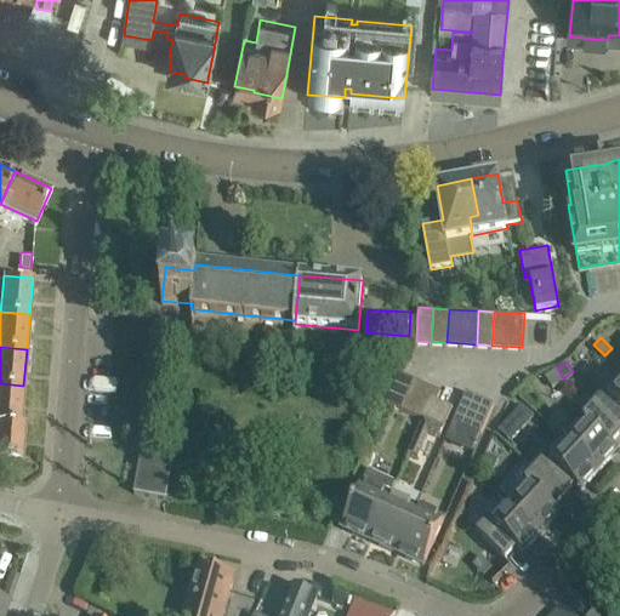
[(553,385),(563,378),(557,368),(546,374),(553,385)]
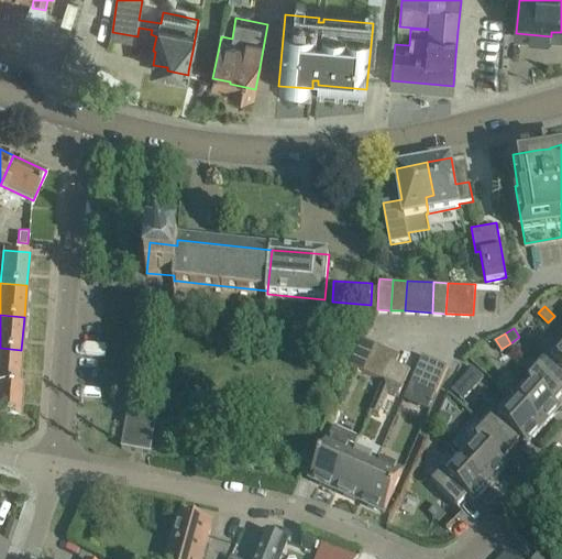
[(363,369),(375,341),(362,336),(350,362),(363,369)]
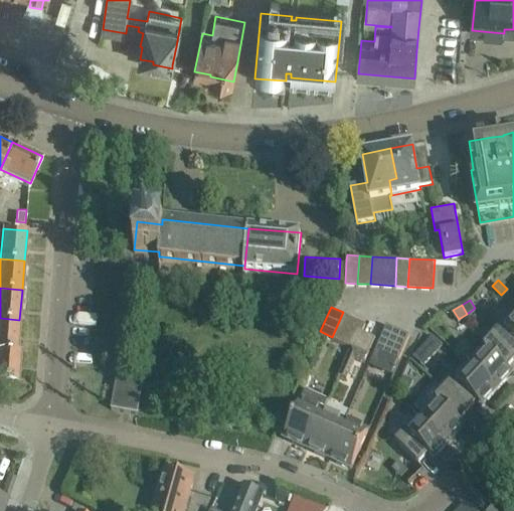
[(513,310),(492,335),(513,354),(513,310)]
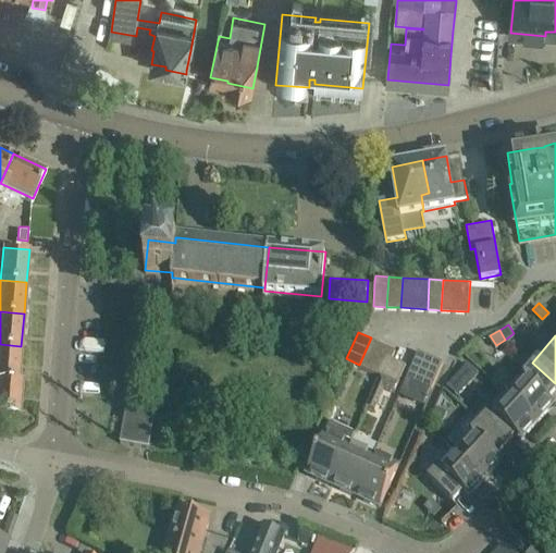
[(371,338),(359,365),(371,370),(383,343),(371,338)]
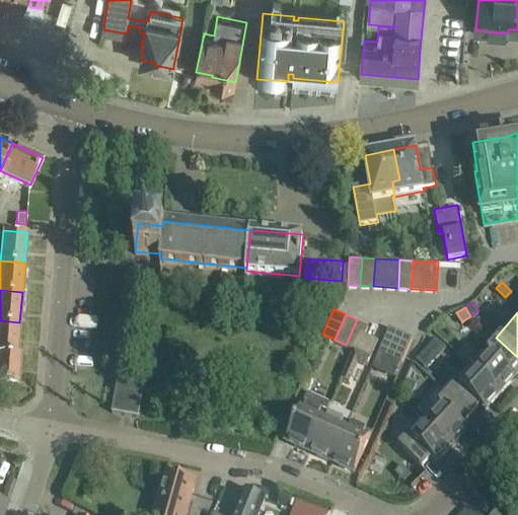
[(365,332),(368,324),(357,319),(346,345),(354,348),(357,350),(365,332)]
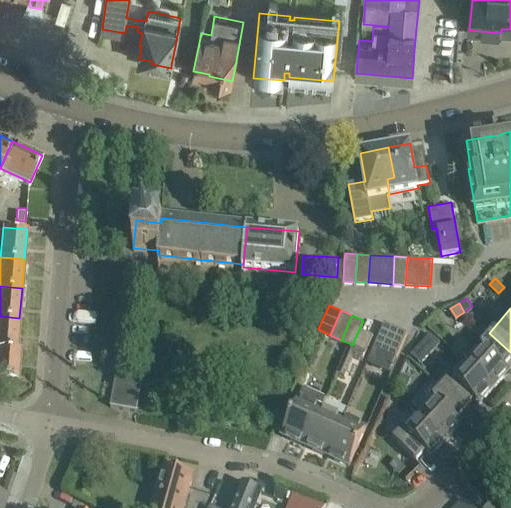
[(0,346),(17,348),(19,318),(0,316),(0,346)]
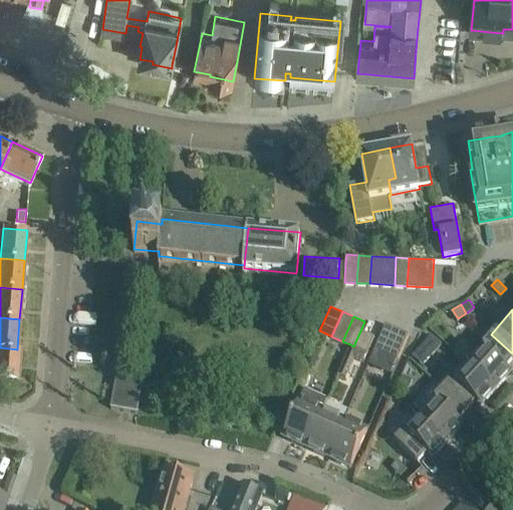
[(386,351),(398,327),(386,322),(374,346),(386,351)]
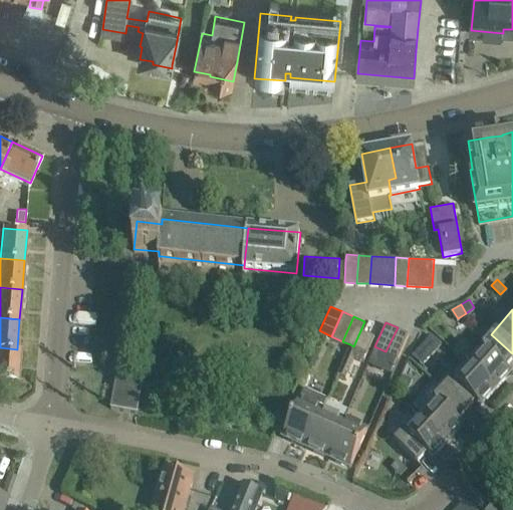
[(398,327),(386,351),(398,357),(409,332),(398,327)]
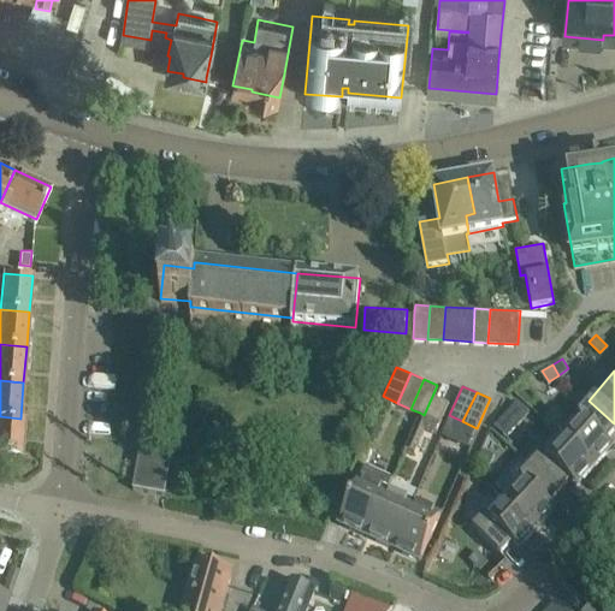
[(424,415),(441,422),(449,401),(433,393),(424,415)]
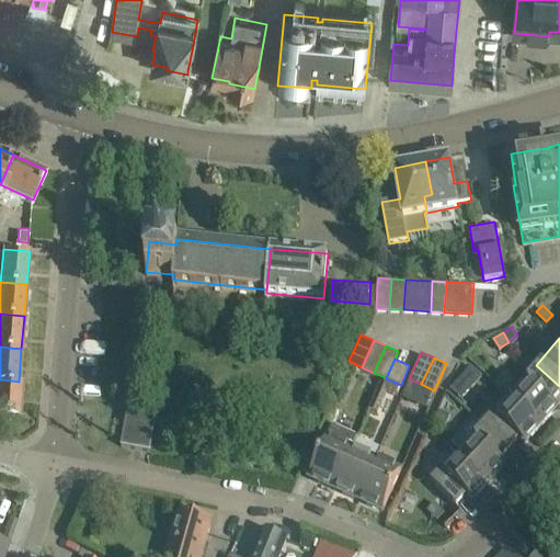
[(471,363),(460,375),(472,386),(483,374),(471,363)]
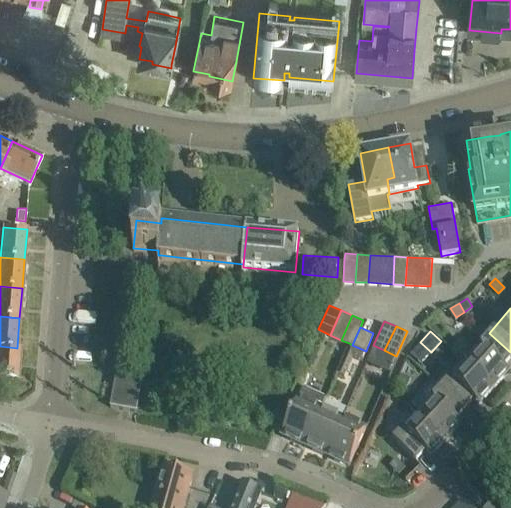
[(510,352),(489,333),(465,359),(494,385),(509,369),(504,364),(510,355),(510,352)]
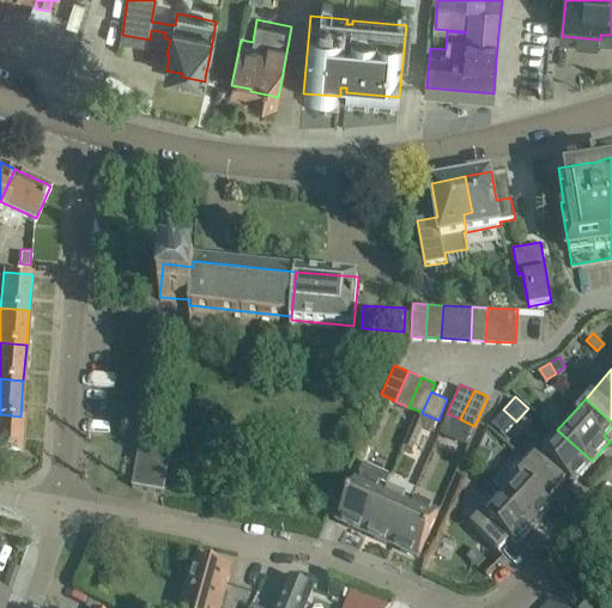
[(422,413),(418,411),(404,444),(412,448),(423,424),(434,429),(438,420),(422,413)]
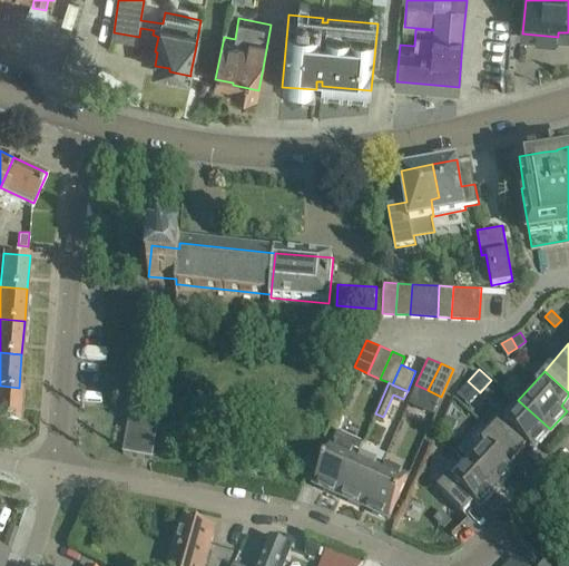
[(22,389),(19,388),(0,386),(0,421),(20,423),(22,389)]
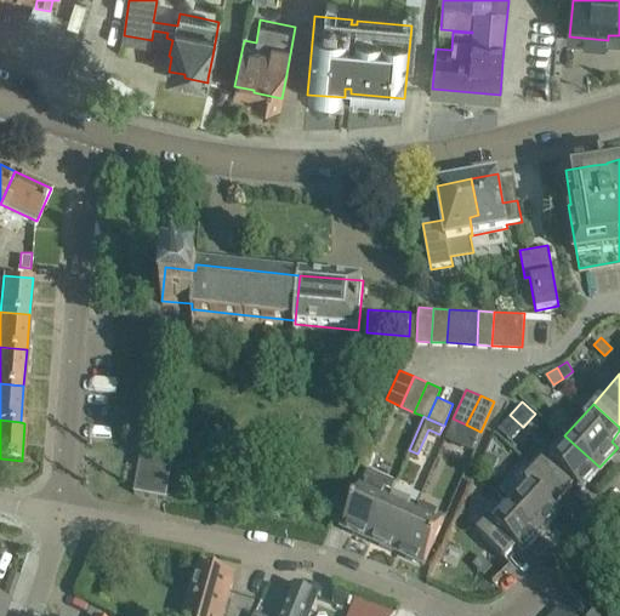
[(564,435),(535,467),(564,492),(574,482),(579,485),(581,488),(599,467),(564,435)]
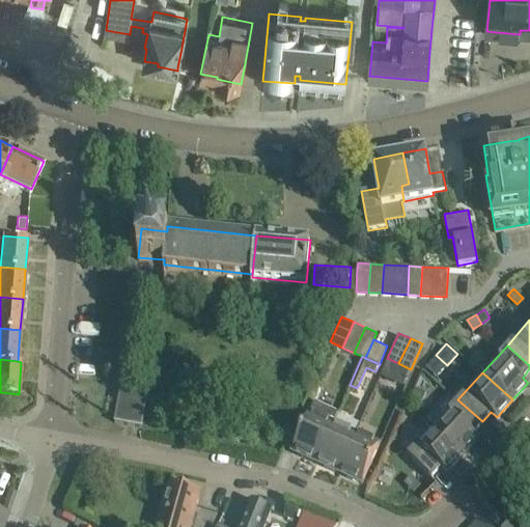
[(114,419),(142,424),(143,420),(147,393),(120,389),(114,419)]
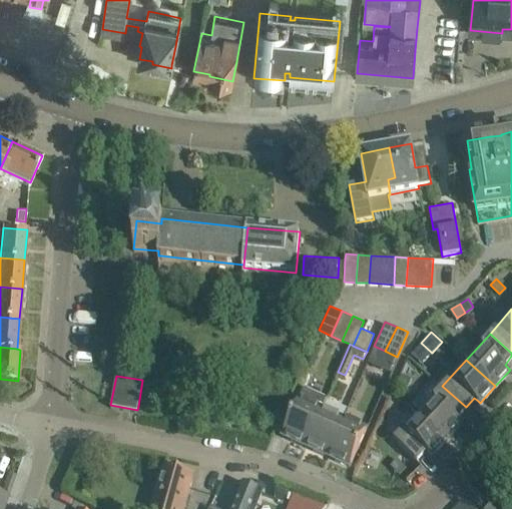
[(304,386),(291,416),(283,435),(306,445),(322,407),(328,396),(304,386)]
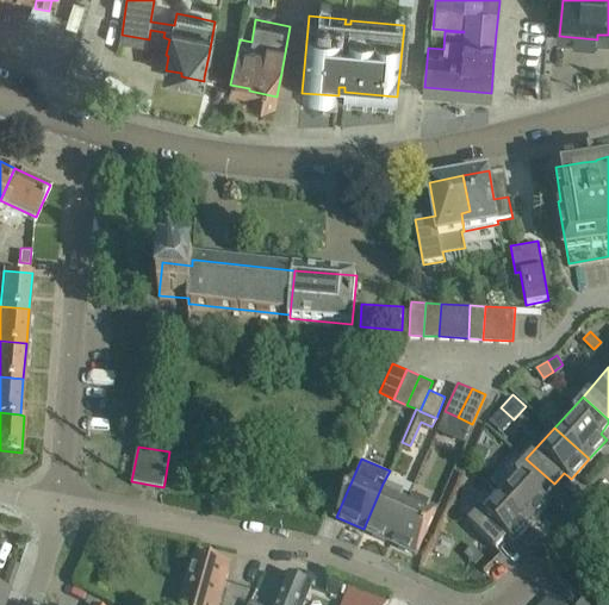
[(554,484),(526,459),(497,490),(532,521),(550,501),(544,496),(554,484)]
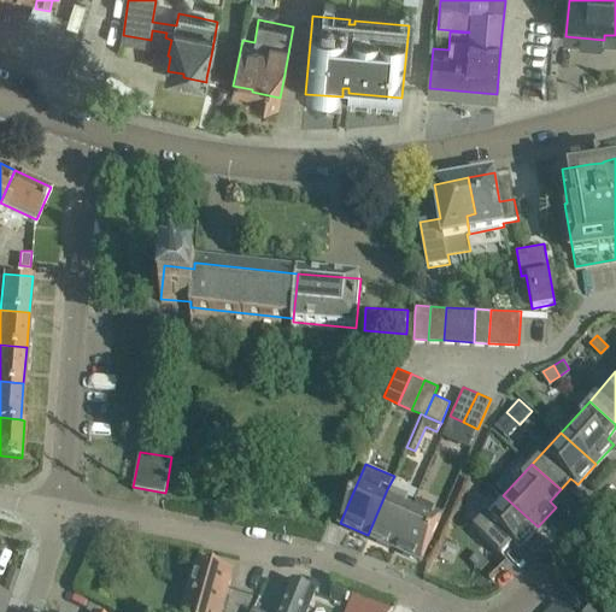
[(393,546),(414,501),(387,489),(368,535),(393,546)]
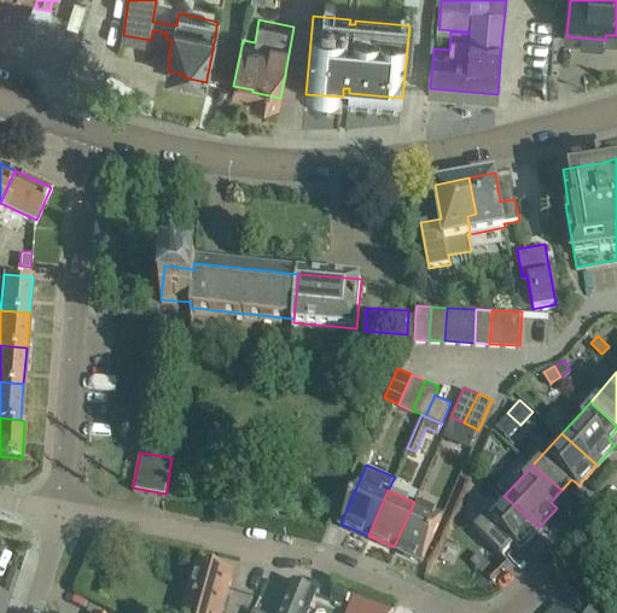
[(521,548),(539,527),(504,496),(475,529),(502,554),(514,542),(521,548)]
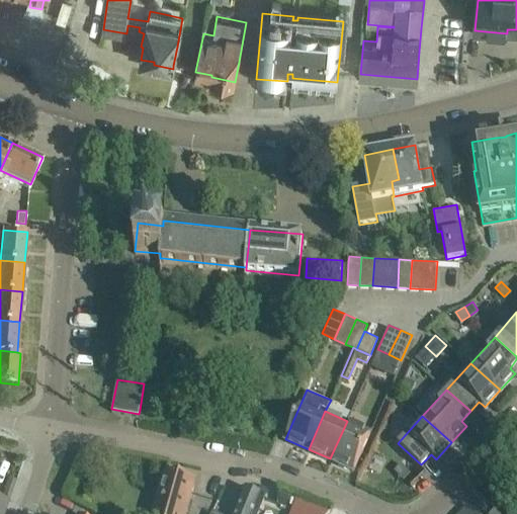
[(347,421),(330,458),(353,468),(370,431),(347,421)]
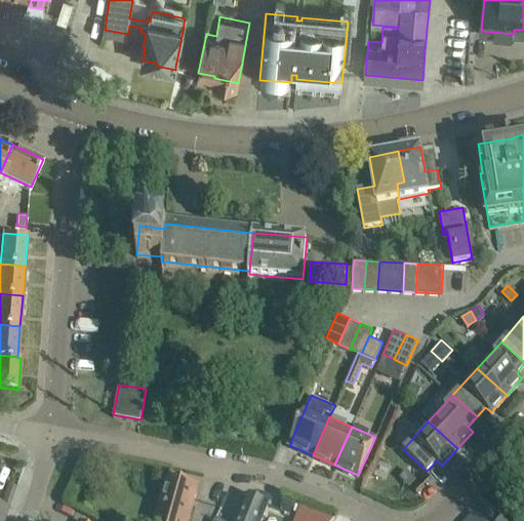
[(408,467),(400,476),(409,484),(417,475),(408,467)]
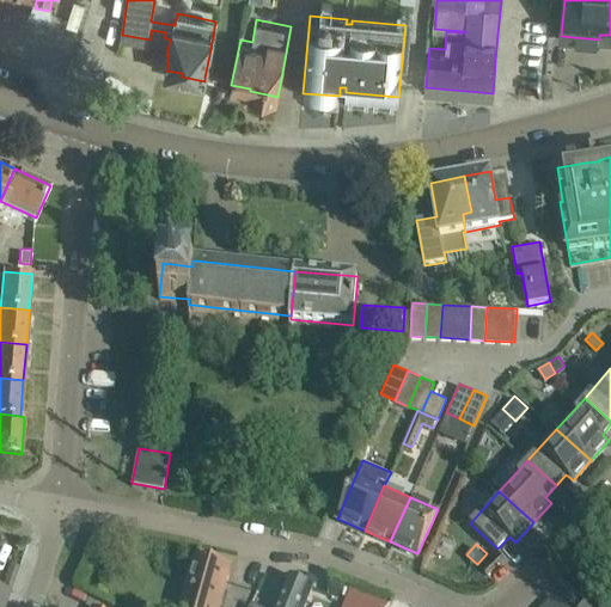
[(219,606),(225,588),(231,565),(194,555),(179,606),(219,606)]
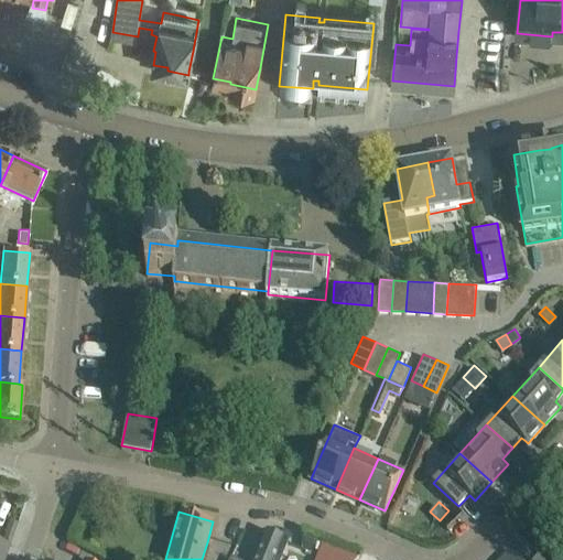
[(279,559),(288,539),(264,530),(252,559),(246,559),(231,555),(228,559),(279,559)]
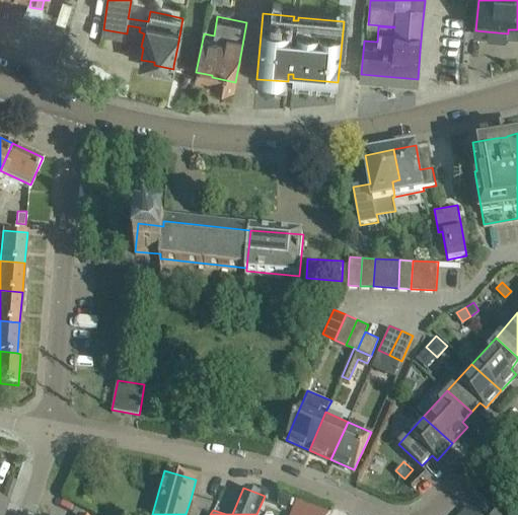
[(298,493),(289,514),(329,514),(334,508),(298,493)]
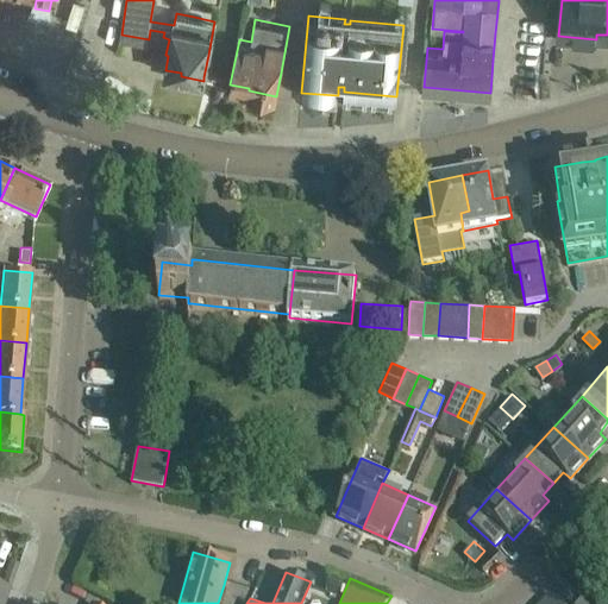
[(540,603),(589,603),(581,595),(570,603),(563,603),(552,592),(540,603)]
